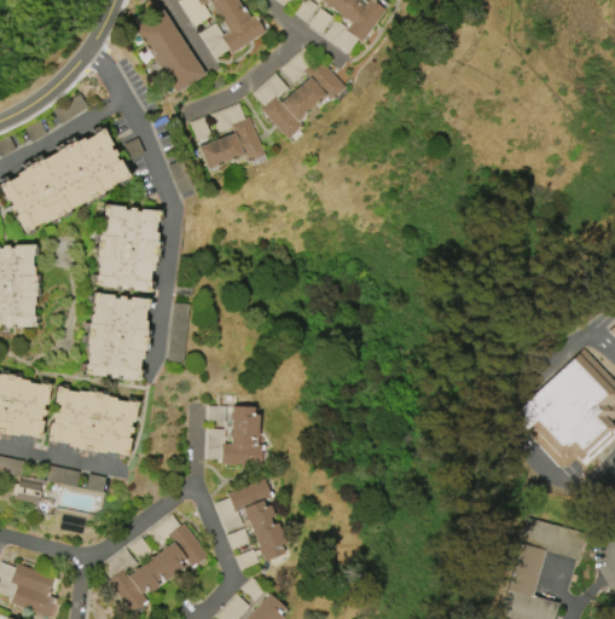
[(239,0),(251,18),(256,15),(267,32),(233,53),(231,50),(219,57),(203,33),(218,23),(225,35),(231,32),(210,0),(204,4),(213,15),(197,25),(181,0),(239,0)]
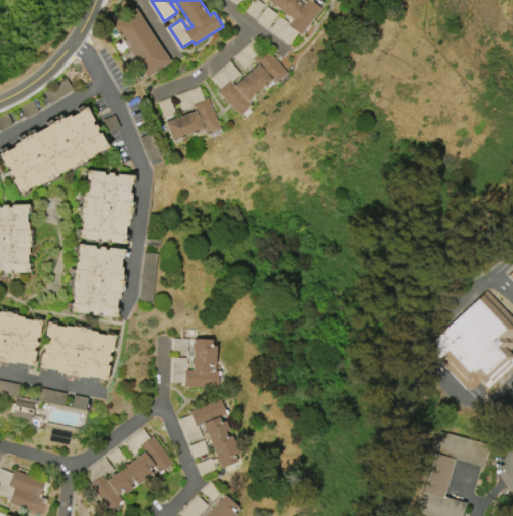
[(247,9),(253,0),(259,0),(266,5),(258,17),(247,9)]
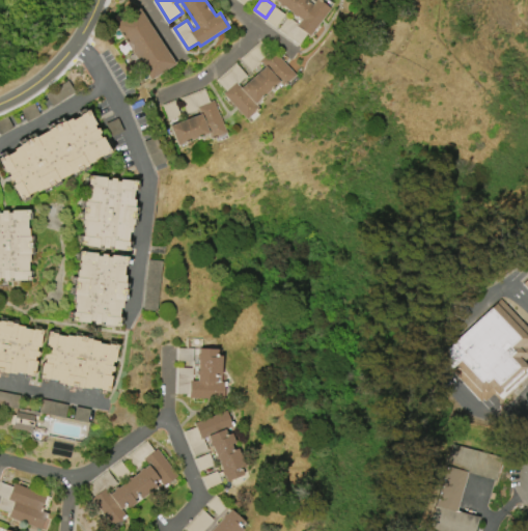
[(276,0),(309,0),(309,1),(313,4),(315,0),(320,0),(332,8),(312,36),(308,33),(301,44),(280,29),(289,17),(300,24),(303,20),(298,16),(298,17),(294,15),(295,14),(284,6),(284,7),(281,5),(282,4),(276,0)]
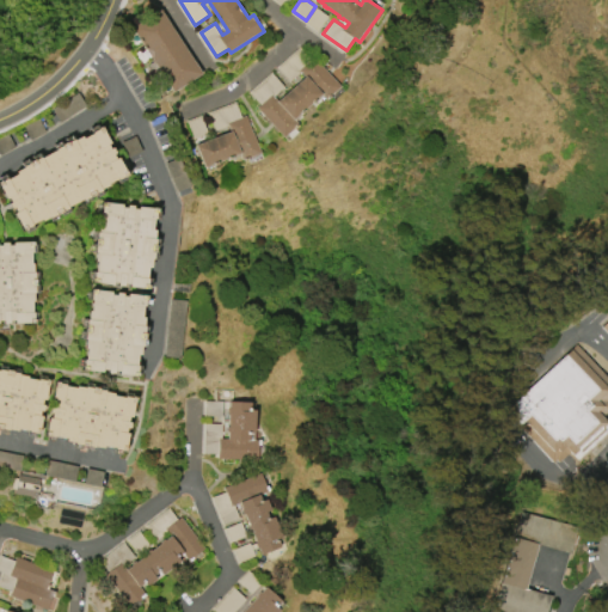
[(163,8),(204,74),(176,92),(134,28),(163,8)]
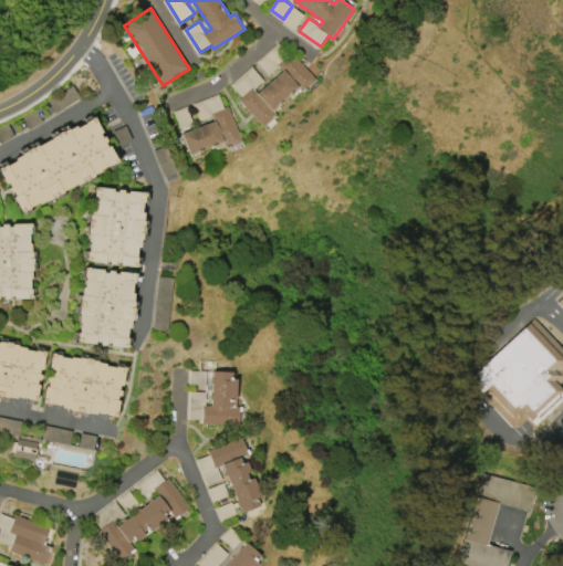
[(285,21),(294,8),(306,16),(296,29),(285,21)]
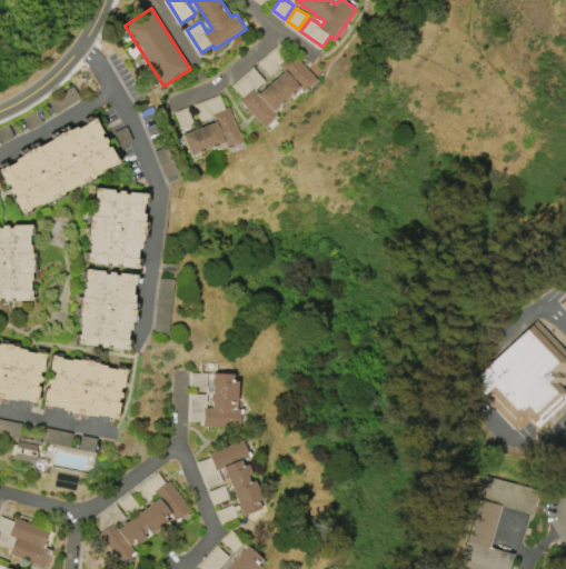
[(266,128),(241,100),(244,97),(235,87),(256,69),(267,81),(257,90),(260,93),(286,71),(283,67),(272,76),(261,63),(283,46),(291,56),(295,53),(319,80),(305,92),(301,88),(276,110),(280,116),(266,128)]
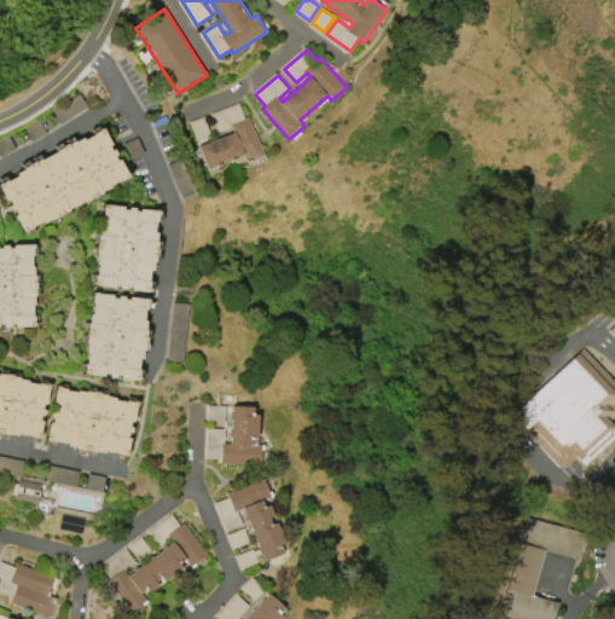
[(251,117),(266,155),(248,161),(245,155),(209,169),(201,146),(236,133),(233,127),(220,132),(214,116),(242,105),(247,119),(251,117)]
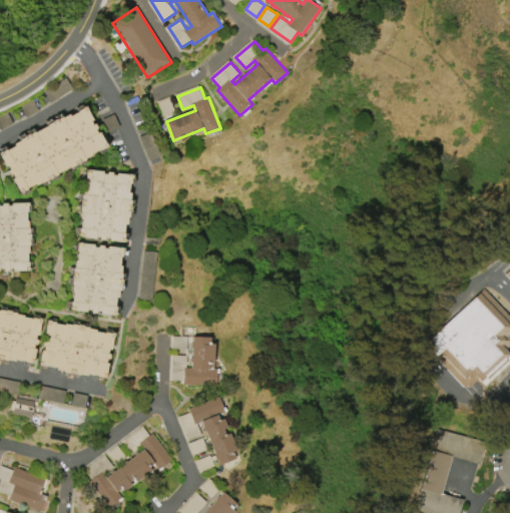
[(171,98),(176,112),(164,116),(159,102),(171,98)]
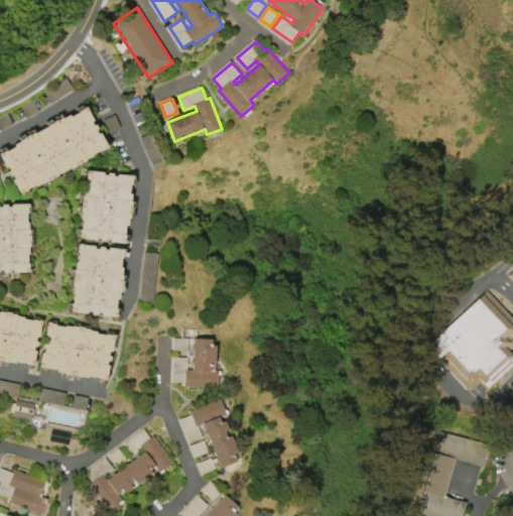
[(93,156),(87,159),(87,160),(72,168),(72,167),(58,174),(59,175),(44,183),(43,182),(37,186),(36,184),(28,189),(21,195),(13,179),(15,178),(13,175),(11,176),(9,171),(11,170),(9,166),(7,167),(0,154),(7,150),(16,146),(15,144),(21,141),(21,140),(36,132),(36,133),(49,126),(48,125),(63,117),(65,118),(71,114),(73,116),(80,112),(80,111),(87,107),(95,121),(93,122),(95,125),(96,124),(99,129),(97,130),(99,134),(101,133),(109,147),(102,151),(101,150),(93,154),(93,156)]
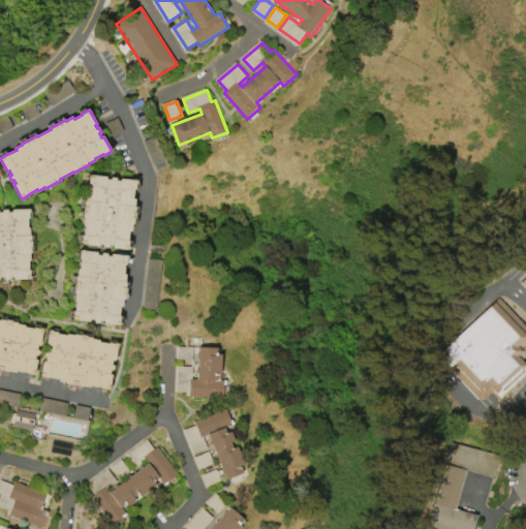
[(0,120),(0,127),(3,134),(16,128),(9,116),(0,120)]
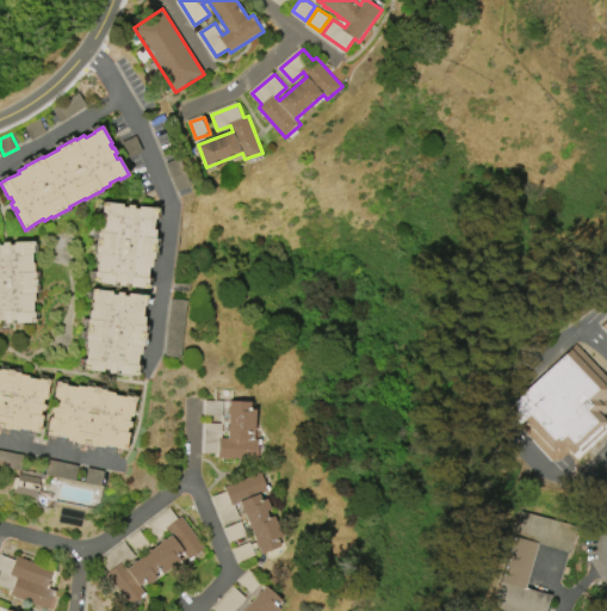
[(98,260),(98,252),(100,232),(101,222),(104,222),(105,213),(104,211),(105,202),(124,204),(124,207),(129,208),(129,204),(136,205),(136,208),(140,209),(140,205),(159,208),(156,218),(154,229),(158,229),(156,238),(158,238),(155,259),(154,258),(153,267),(149,267),(148,278),(149,278),(148,289),(131,287),(131,284),(127,283),(127,285),(119,285),(119,283),(115,282),(115,284),(95,282),(97,271),(98,271),(99,260),(98,260)]
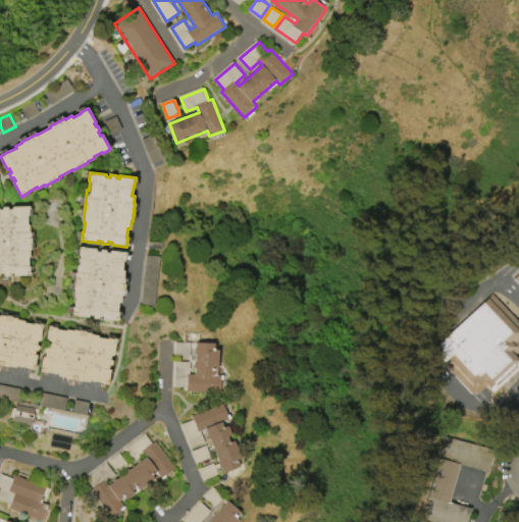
[(31,224),(31,232),(32,232),(32,250),(31,250),(31,258),(30,258),(30,266),(31,266),(31,275),(14,275),(14,273),(9,273),(9,276),(4,276),(4,273),(1,273),(1,276),(0,276),(0,209),(3,209),(3,207),(9,207),(9,209),(13,209),(13,207),(30,206),(30,215),(29,215),(29,224),(31,224)]
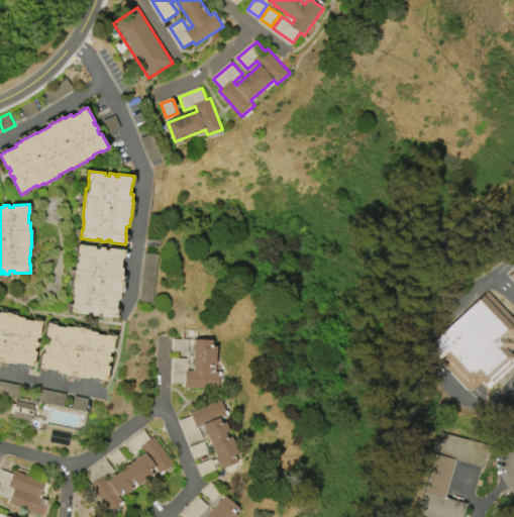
[(74,294),(75,287),(74,287),(76,270),(77,270),(78,262),(79,262),(80,253),(79,252),(80,244),(97,246),(96,248),(100,249),(101,246),(106,247),(106,249),(109,250),(109,247),(125,249),(124,259),(123,259),(122,268),(124,268),(123,275),(124,276),(122,293),(121,292),(120,300),(118,300),(117,309),(118,309),(116,318),(102,316),(103,314),(98,313),(98,315),(93,315),(93,313),(88,312),(88,314),(72,312),(74,303),(75,295),(74,294)]
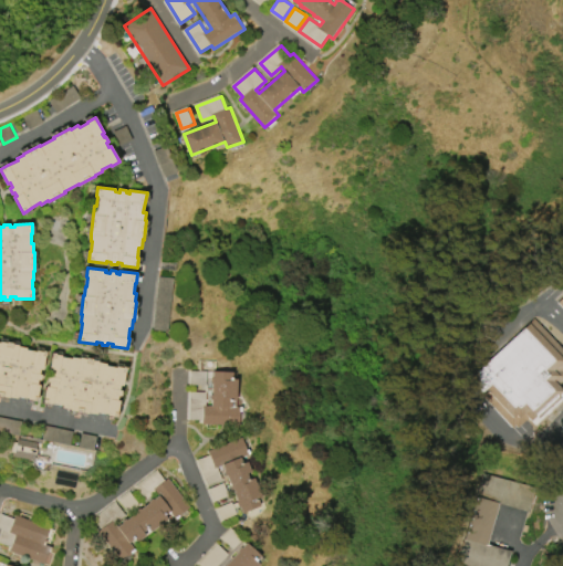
[(155,329),(160,276),(175,279),(169,332),(155,329)]
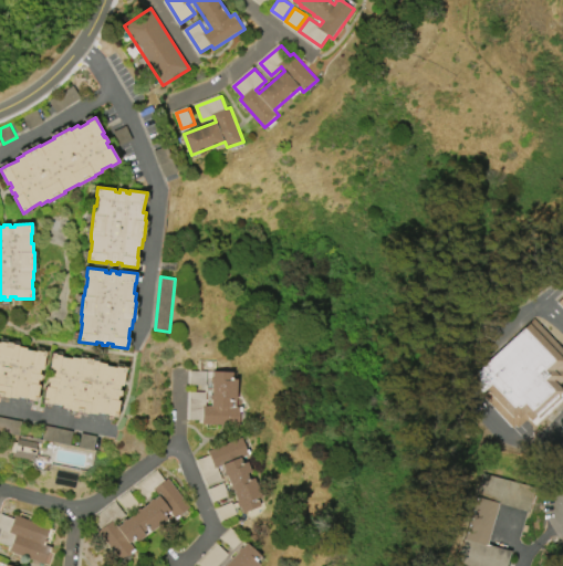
[(562,404),(535,429),(528,420),(519,427),(517,425),(513,427),(482,392),(480,369),(535,318),(562,348),(562,383),(560,385),(562,387),(562,404)]
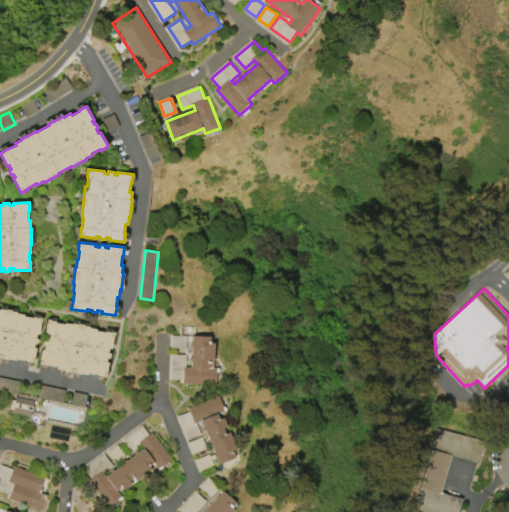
[(16,360),(9,359),(9,360),(0,357),(0,308),(2,309),(18,312),(18,313),(25,315),(25,316),(34,318),(35,317),(43,319),(40,335),(38,334),(37,338),(39,339),(38,344),(36,343),(35,348),(37,348),(34,363),(26,361),(26,360),(17,358),(16,360)]
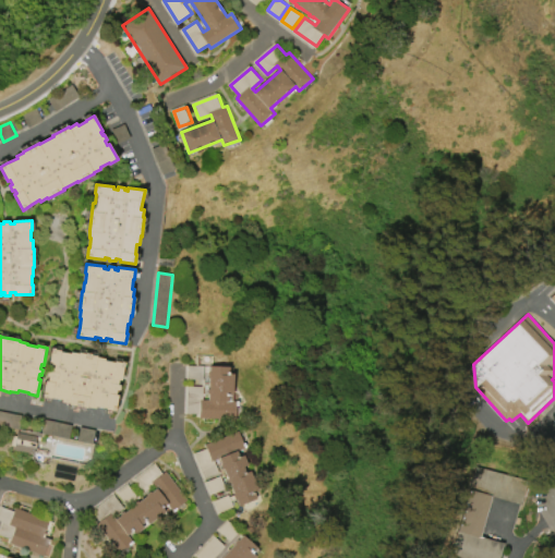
[(96,408),(88,407),(88,408),(70,404),(70,403),(63,401),(63,400),(53,398),(53,399),(44,397),(47,380),(49,380),(50,376),(47,376),(48,371),(51,372),(52,366),(49,366),(52,349),(62,351),(72,353),(72,352),(81,353),(81,352),(99,355),(98,356),(107,359),(106,360),(116,362),(116,361),(125,363),(122,380),(120,380),(119,385),(121,385),(120,390),(118,390),(117,395),(119,395),(116,411),(107,409),(107,408),(97,407),(96,408)]
